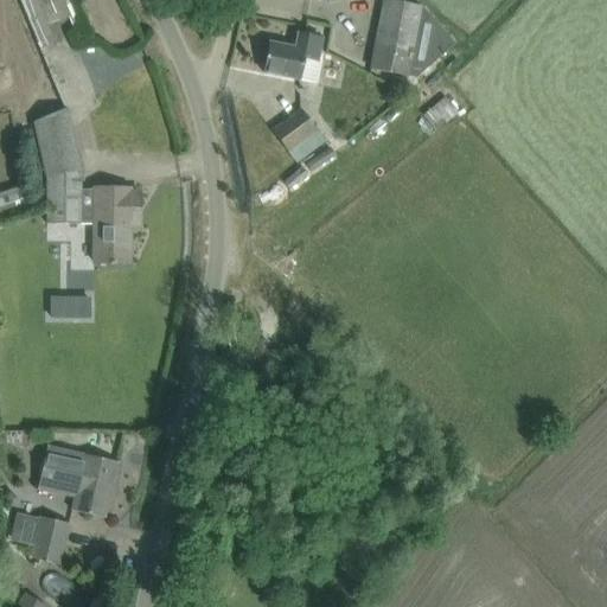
[(53,43),(44,19),(65,11),(62,2),(70,0),(19,0),(40,49),(53,43)]
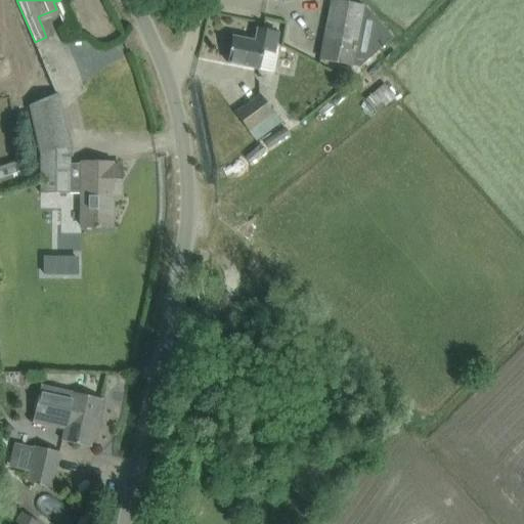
[(331,0),(318,59),(358,68),(392,38),(363,6),(334,0),(331,0)]
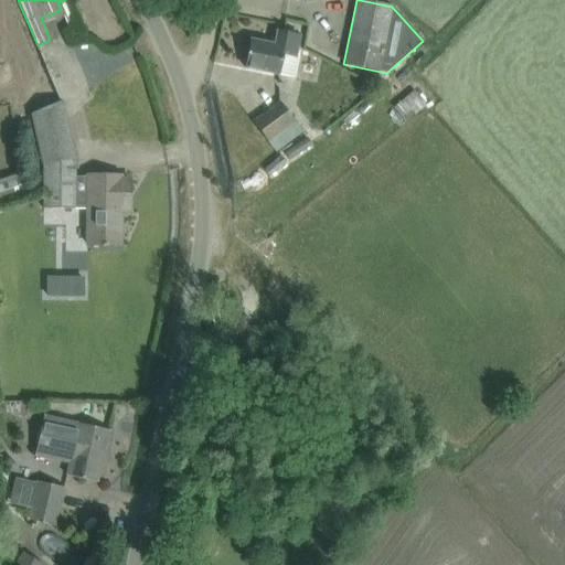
[(245,68),(294,78),(298,57),(295,57),(299,36),(277,32),(275,44),(273,43),(273,45),(251,41),(248,53),(246,53),(245,57),(247,59),(245,68)]
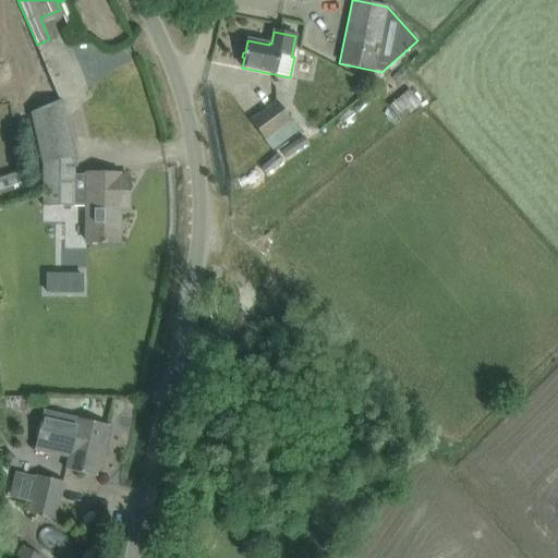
[(417,95),(388,114),(400,132),(429,112),(417,95)]
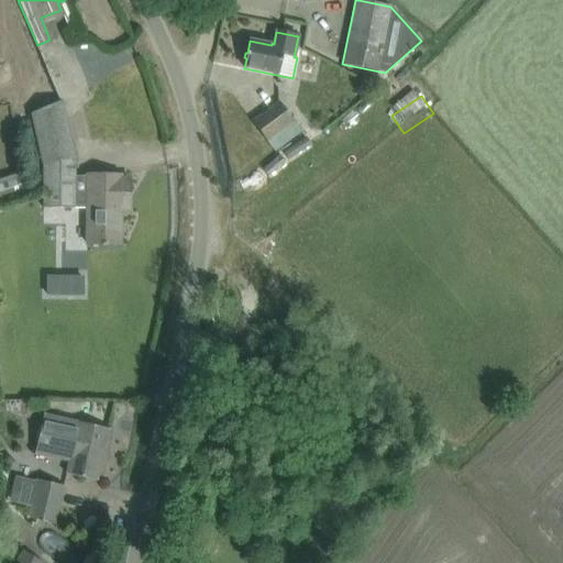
[(43,166),(74,157),(62,102),(35,113),(43,166)]
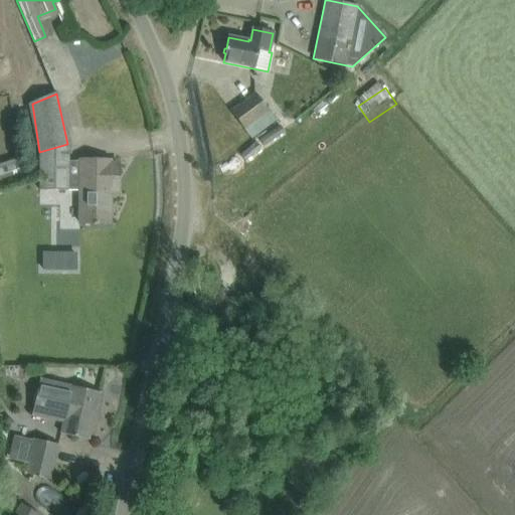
[(254,94),(230,111),(251,139),(275,122),(254,94)]
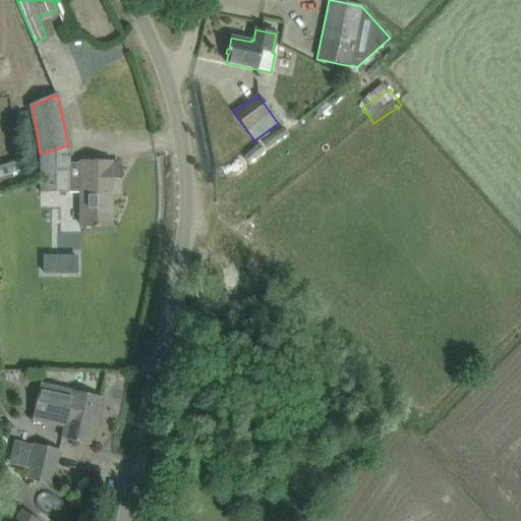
[(68,192),(68,163),(68,146),(40,154),(40,192),(68,192)]
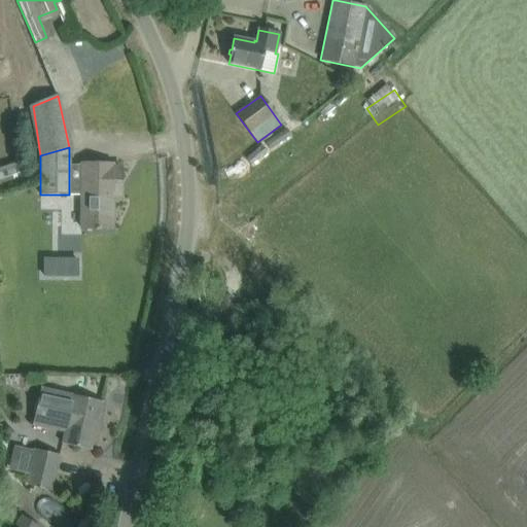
[(0,169),(0,191),(23,184),(16,164),(0,169)]
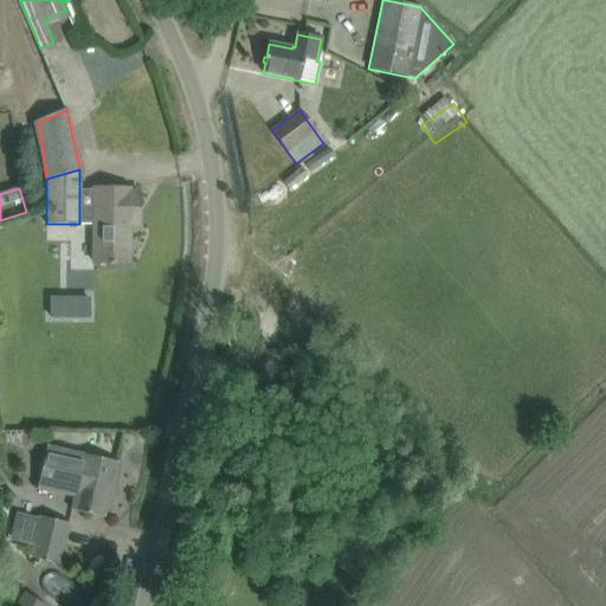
[(94,191),(79,189),(79,224),(94,225),(92,263),(109,263),(109,265),(113,265),(113,263),(129,263),(129,216),(139,216),(139,192),(129,192),(129,189),(94,189),(94,191)]
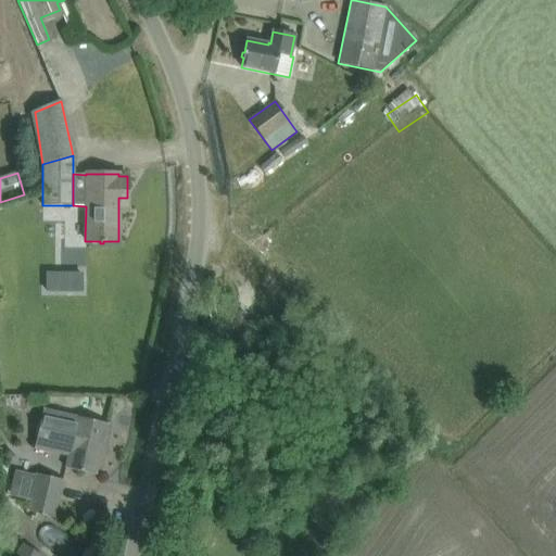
[(47,274),(47,291),(80,291),(80,274),(47,274)]
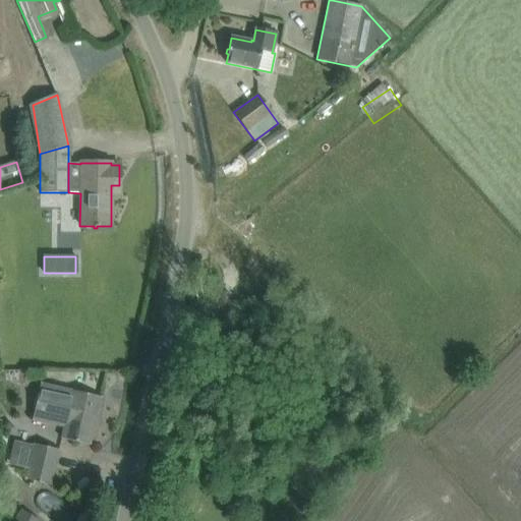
[(40,384),(32,420),(47,423),(47,421),(64,425),(61,439),(90,445),(100,397),(40,384)]
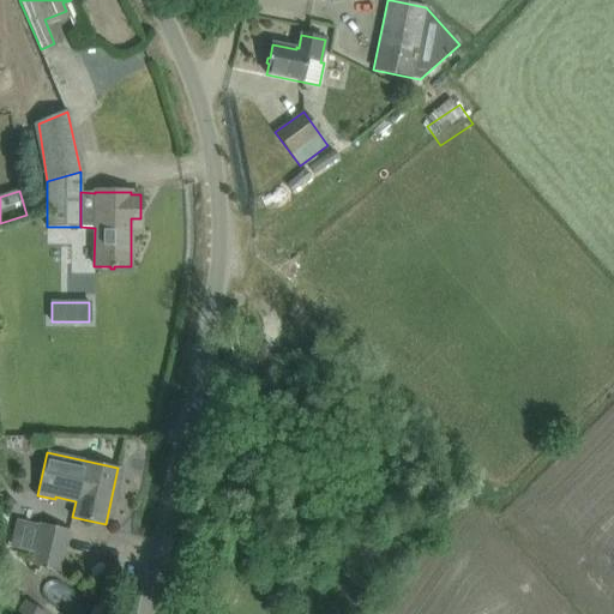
[(38,527),(30,563),(30,565),(59,572),(68,530),(40,524),(38,527)]
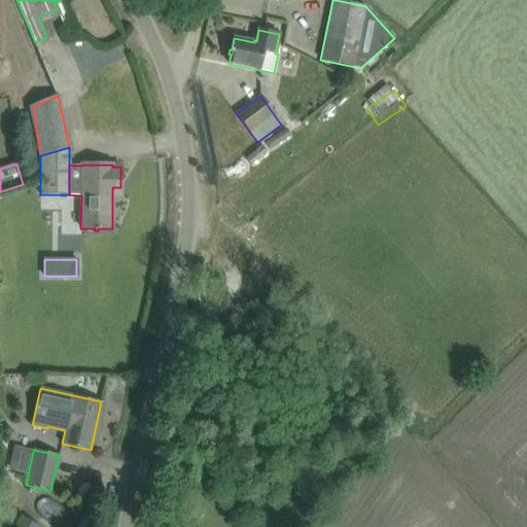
[(178,518),(175,526),(186,526),(188,520),(178,518)]
